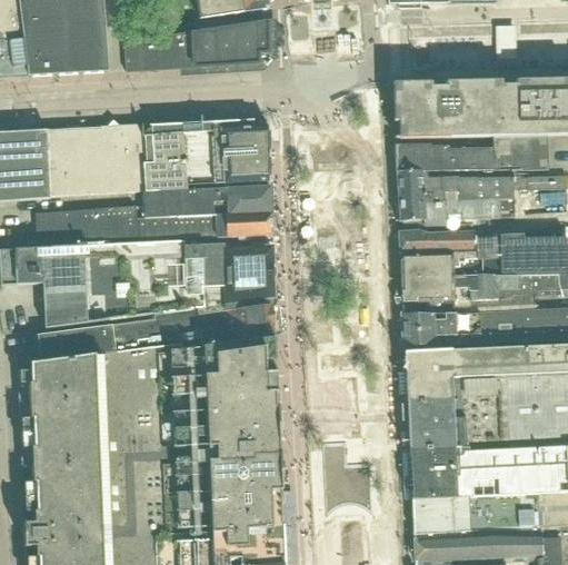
[(0,0),(0,39),(23,37),(18,0),(0,0)]
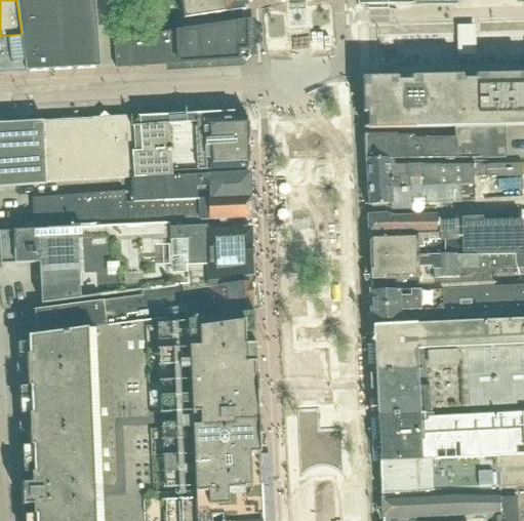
[(17,0),(22,34),(26,68),(26,69),(101,65),(94,0),(17,0)]
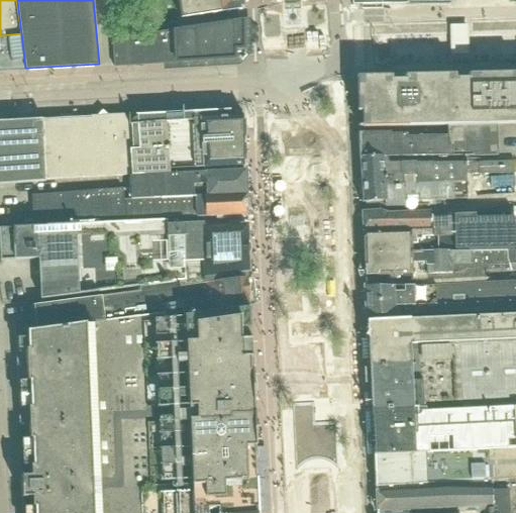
[(243,6),(242,0),(180,0),(182,15),(243,6)]
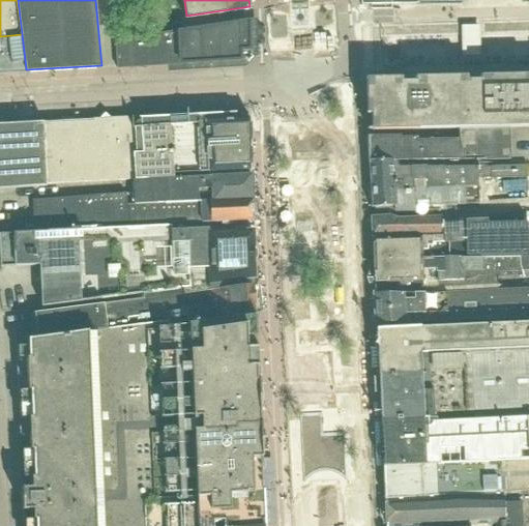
[(127,21),(125,4),(112,6),(115,23),(127,21)]
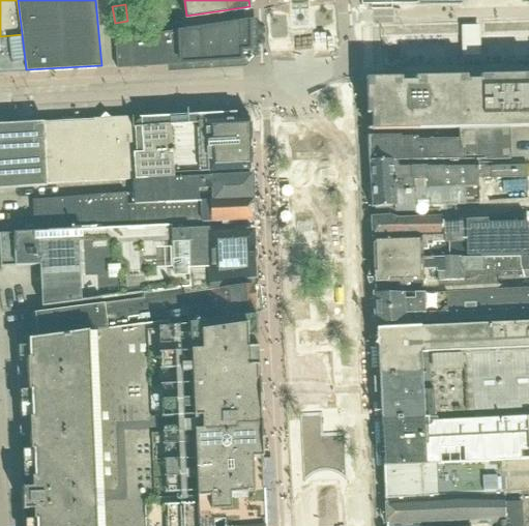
[(117,65),(243,57),(248,55),(251,48),(251,17),(235,19),(115,37),(117,65)]
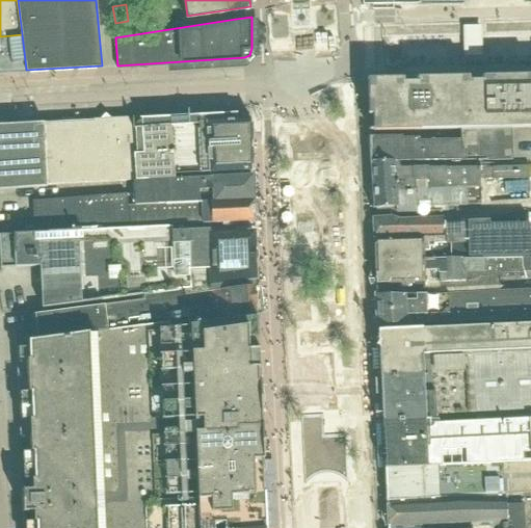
[(22,34),(0,36),(0,64),(1,67),(2,68),(3,69),(5,69),(6,70),(8,70),(26,69),(22,34)]
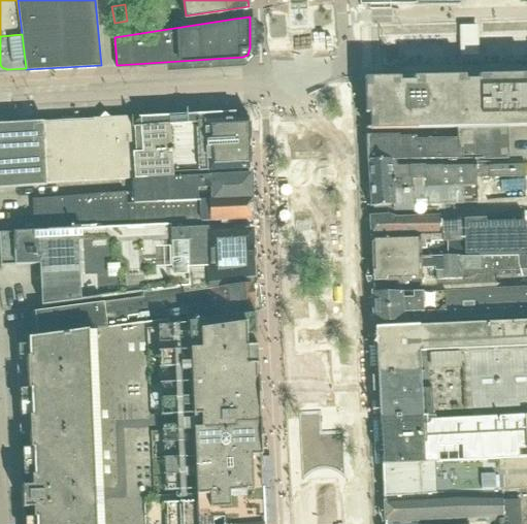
[(476,50),(476,36),(463,36),(464,50),(476,50)]
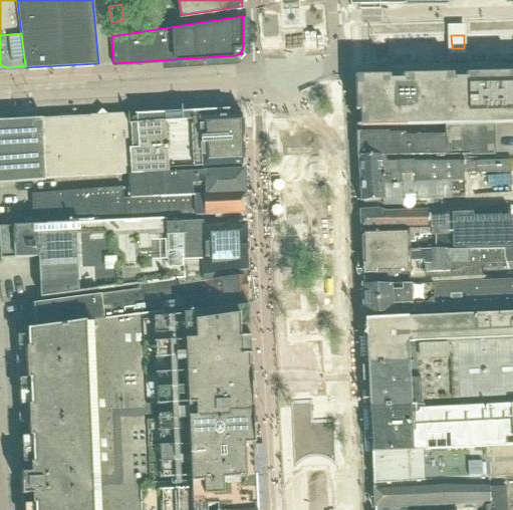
[(357,91),(358,123),(361,123),(425,122),(495,120),(512,119),(512,70),(371,73),(371,76),(372,76),(372,80),(361,91),(357,91)]
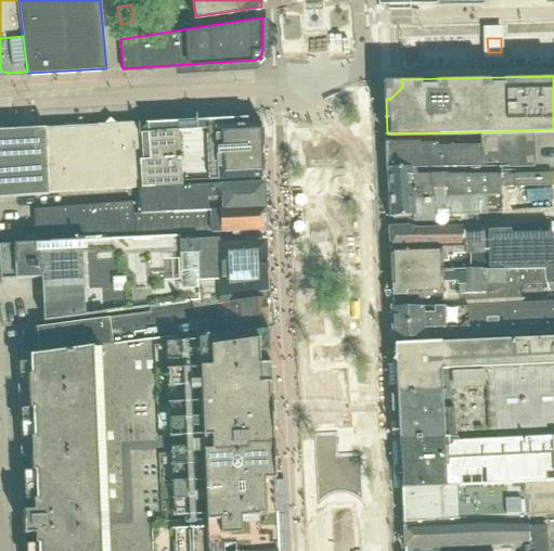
[(266,175),(263,122),(236,123),(235,116),(147,119),(147,126),(140,127),(140,123),(136,120),(0,127),(0,195),(50,192),(50,190),(152,183),(152,184),(182,182),(182,178),(266,175)]
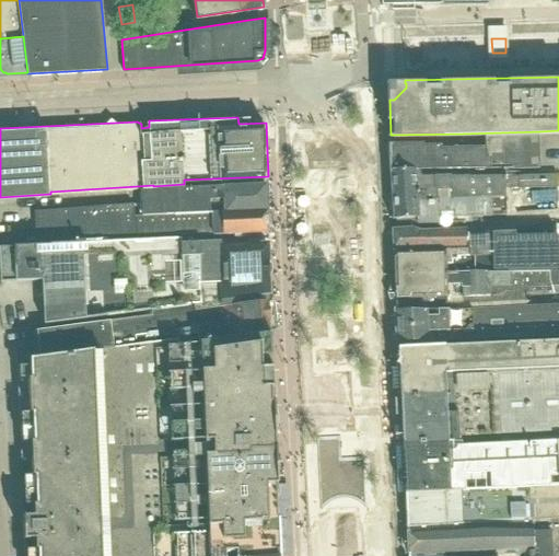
[(540,164),(539,131),(463,134),(463,145),(442,146),(442,142),(424,142),(424,140),(391,141),(388,141),(388,142),(389,143),(391,169),(421,168),(507,165),(540,164)]
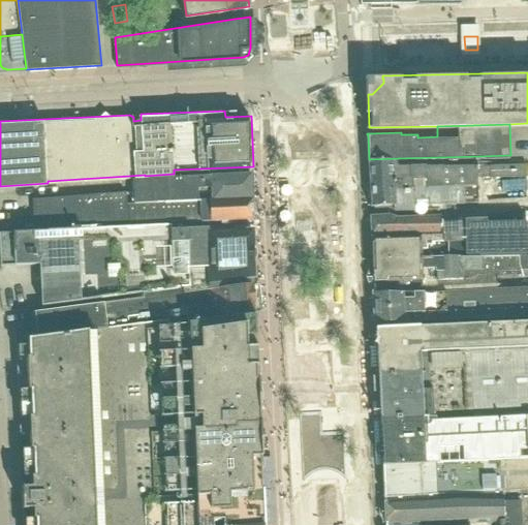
[(398,158),(369,159),(370,179),(397,179),(397,184),(478,183),(478,176),(527,174),(527,162),(479,164),(478,156),(398,158)]
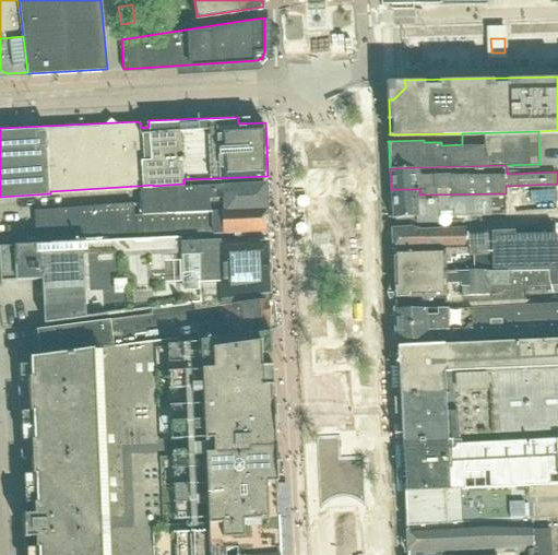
[(141,187),(142,212),(268,205),(266,181),(183,185),(141,187)]
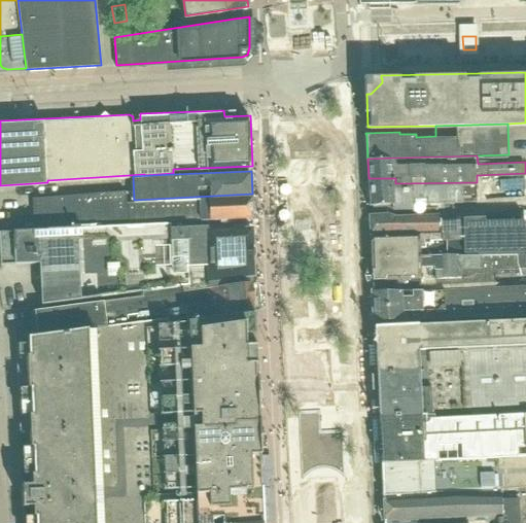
[(395,178),(369,178),(370,204),(393,203),(393,208),(414,207),(414,205),(445,204),(444,202),(464,201),(464,200),(478,200),(477,182),(395,183),(395,178)]
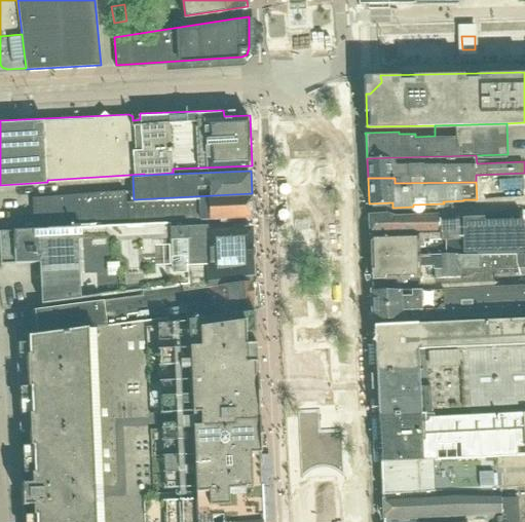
[(130,223),(129,221),(128,221),(127,200),(126,200),(125,188),(33,196),(35,227),(130,223)]
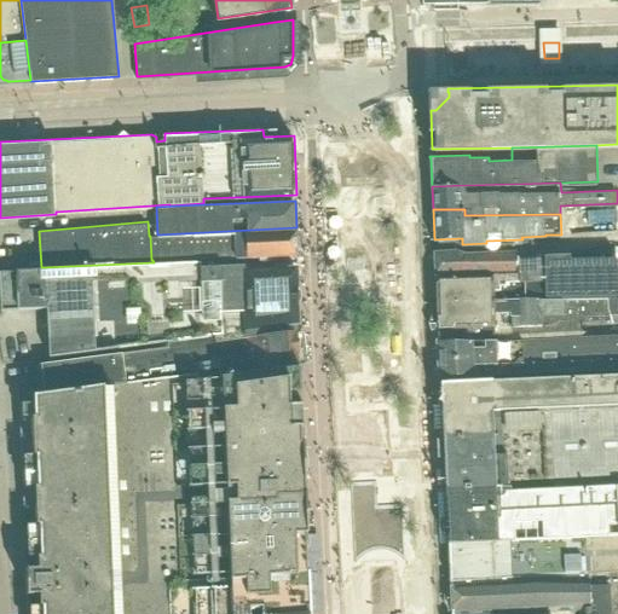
[(157,236),(150,236),(151,260),(152,260),(232,256),(232,258),(265,256),(265,255),(296,254),(296,227),(157,235),(157,236)]
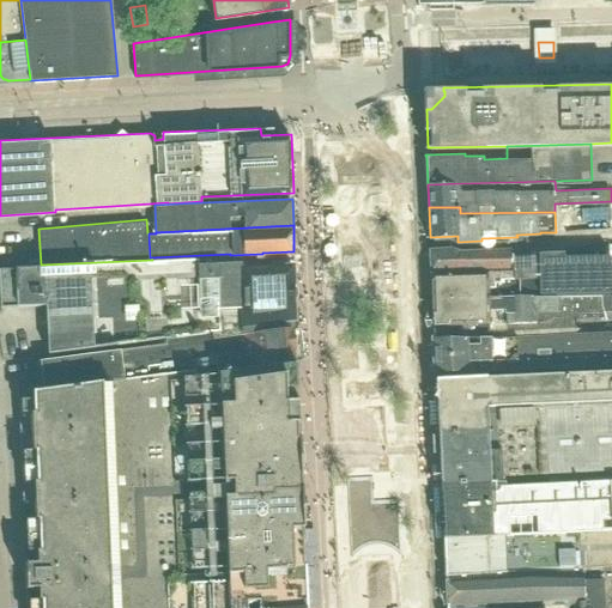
[(442,271),(442,272),(513,268),(513,254),(511,248),(461,250),(454,247),(431,248),(432,271),(442,271)]
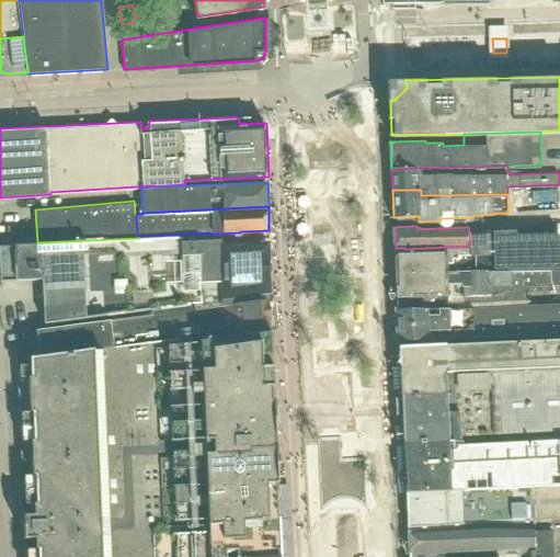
[(397,272),(550,269),(550,230),(527,229),(469,232),(469,246),(404,249),(406,249),(396,250),(397,272)]
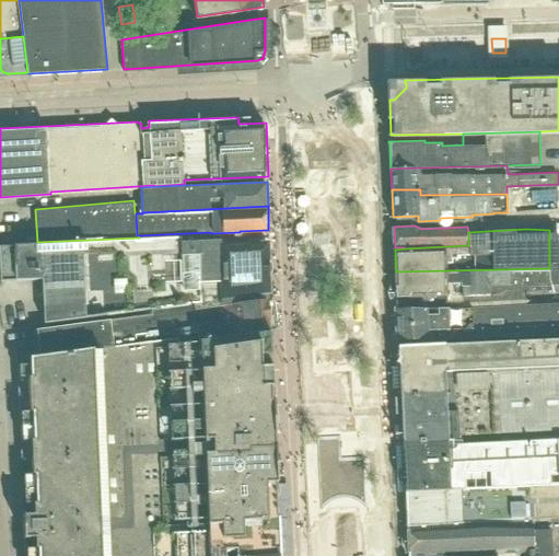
[(173,317),(268,304),(267,299),(270,298),(268,241),(222,243),(222,238),(183,240),(183,234),(139,238),(37,242),(0,243),(0,251),(1,279),(43,278),(45,322),(162,308),(162,309),(159,313),(173,311),(173,317)]
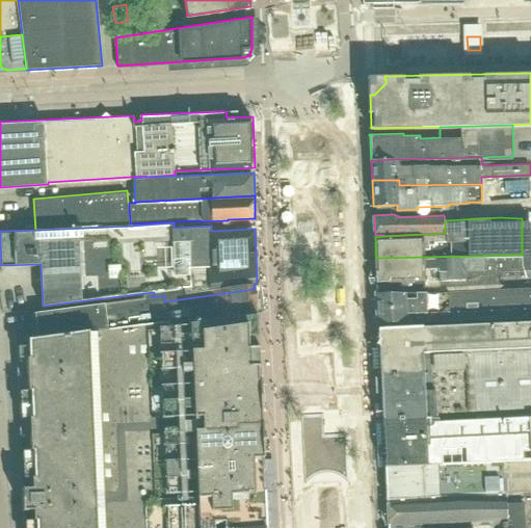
[(481,289),(501,287),(500,270),(524,269),(526,274),(526,276),(530,275),(530,255),(522,255),(376,258),(377,292),(481,289)]
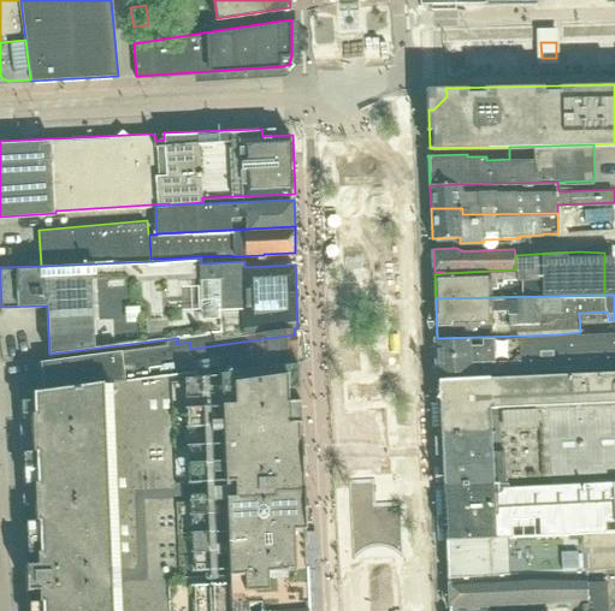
[(437,338),(439,373),(614,366),(614,330),(580,332),(557,334),(437,338)]
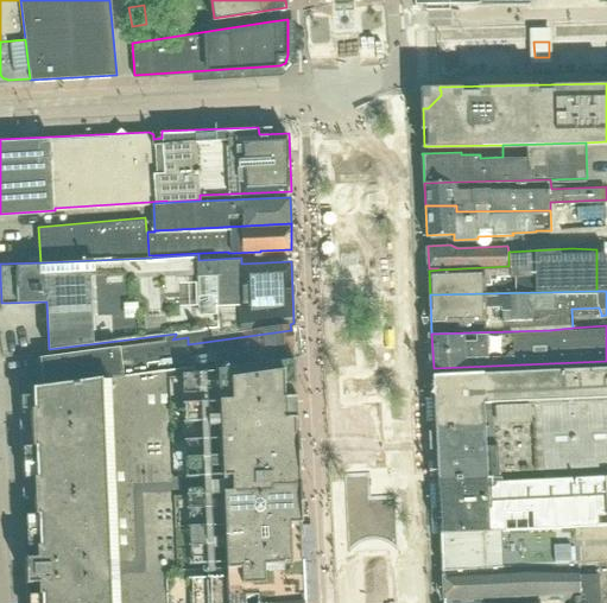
[(188,337),(172,340),(40,355),(45,385),(124,373),(195,365),(197,370),(295,359),(295,357),(291,330),(188,344),(188,337)]
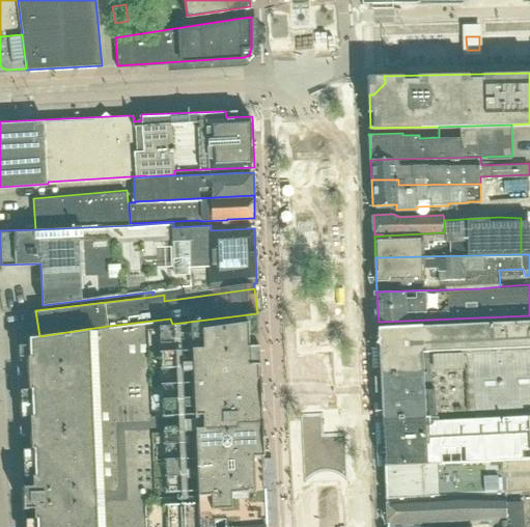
[(108,326),(39,336),(39,337),(17,339),(22,445),(23,487),(24,508),(25,517),(63,510),(167,498),(211,497),(211,493),(265,488),(263,456),(261,413),(260,379),(260,378),(257,313),(172,324),(170,319),(108,326)]
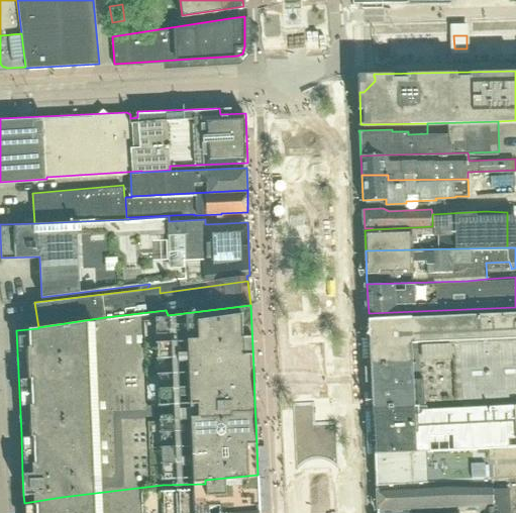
[(515,311),(369,317),(375,452),(376,452),(377,483),(426,481),(482,481),(482,477),(491,477),(515,475),(515,311)]
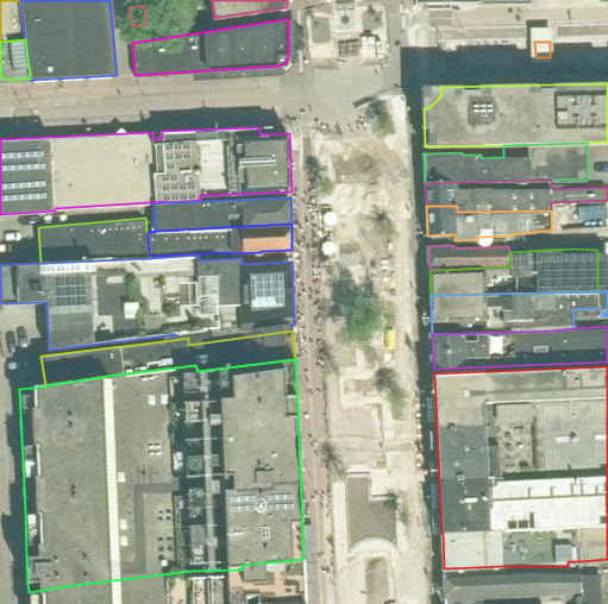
[(304,561),(304,559),(242,565),(242,570),(192,571),(73,585),(29,592),(27,603),(298,603),(306,603),(304,561)]
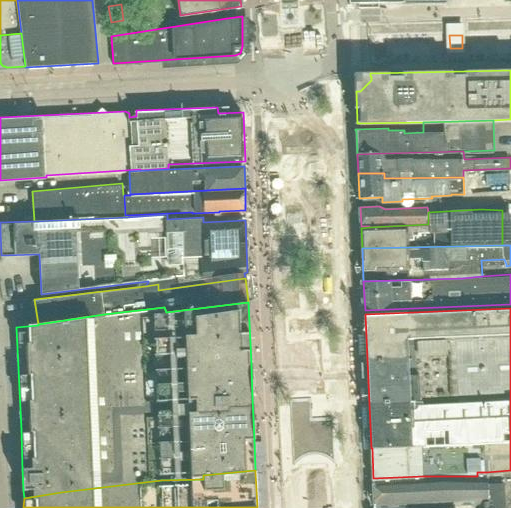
[(510,470),(486,472),(477,472),(477,476),(422,476),(373,478),(374,507),(489,503),(490,507),(489,507),(510,507),(510,470)]
